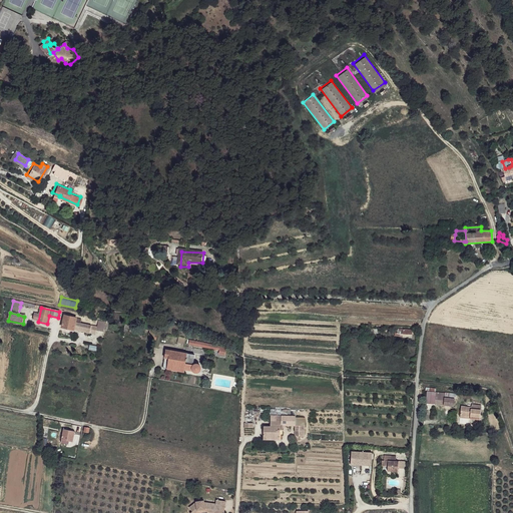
[(76,320),(64,317),(62,328),(74,331),(75,323),(76,320)]
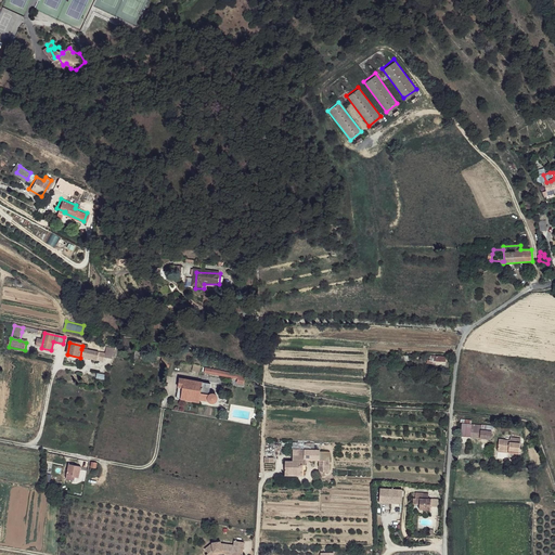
[(114,348),(105,347),(104,353),(105,355),(105,358),(112,359),(114,348)]
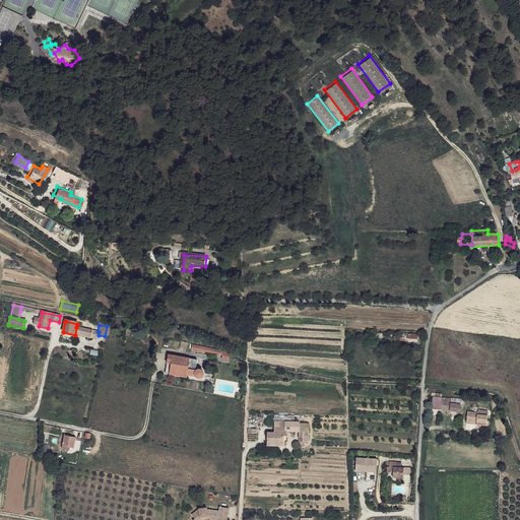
[(81,328),(76,327),(75,335),(88,337),(89,330),(81,328)]
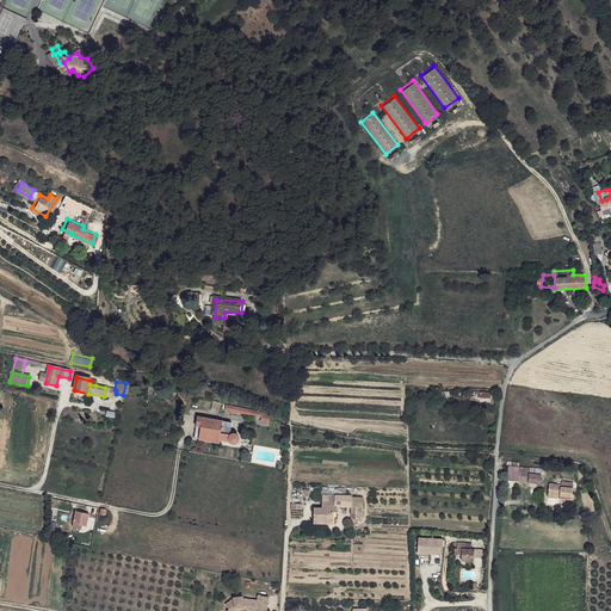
[(226,406),(224,408),(255,415),(254,419),(257,419),(258,412),(226,406)]
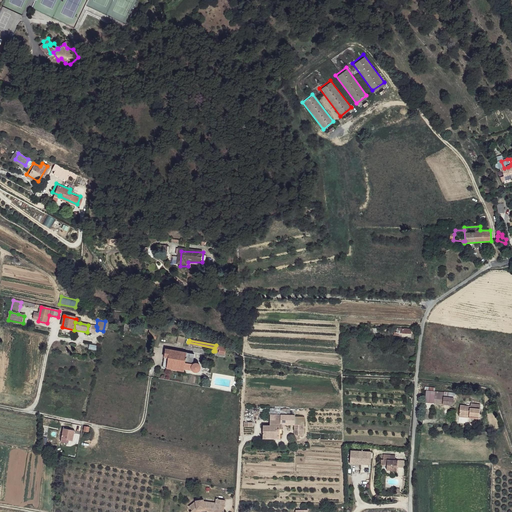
[(214,348),(188,342),(188,346),(213,351),(214,348)]
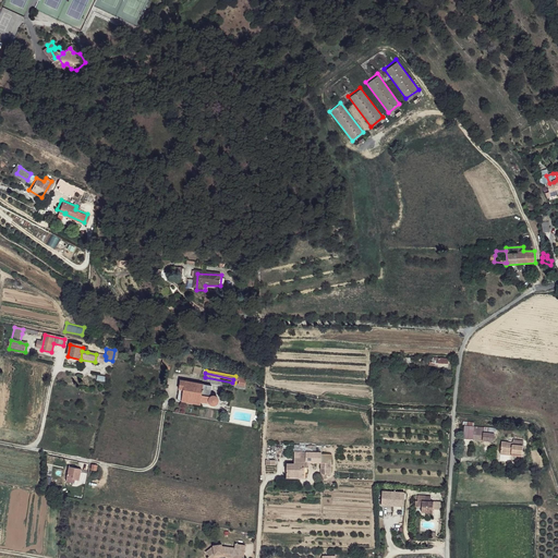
[(204,386),(181,380),(177,401),(201,405),(202,402),(203,396),(204,386)]
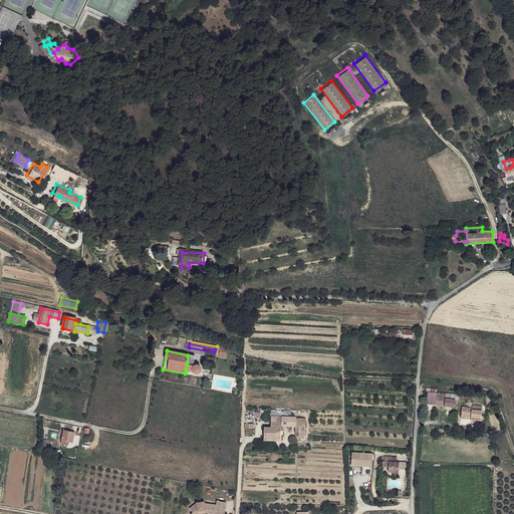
[(195,364),(192,365),(193,366),(192,371),(194,373),(196,373),(199,372),(200,371),(200,368),(200,365),(198,364),(195,364)]
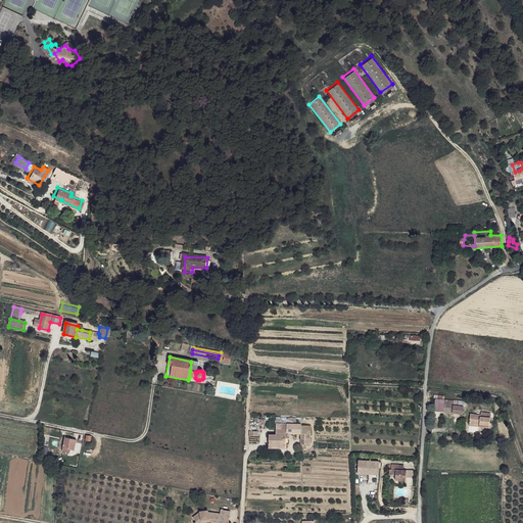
[(445,400),(435,398),(433,411),(443,413),(444,405),(445,400)]
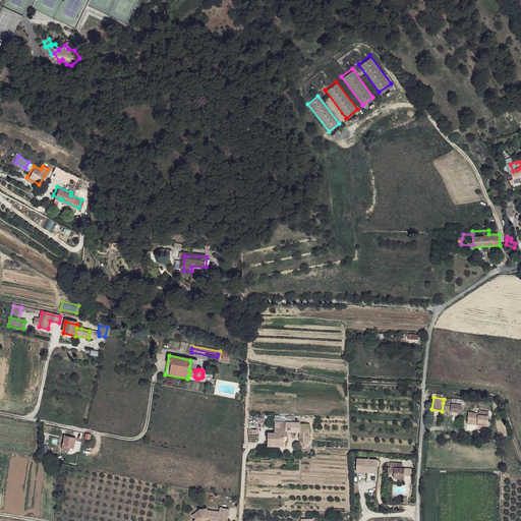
[(452,404),(443,403),(442,411),(451,412),(452,404)]
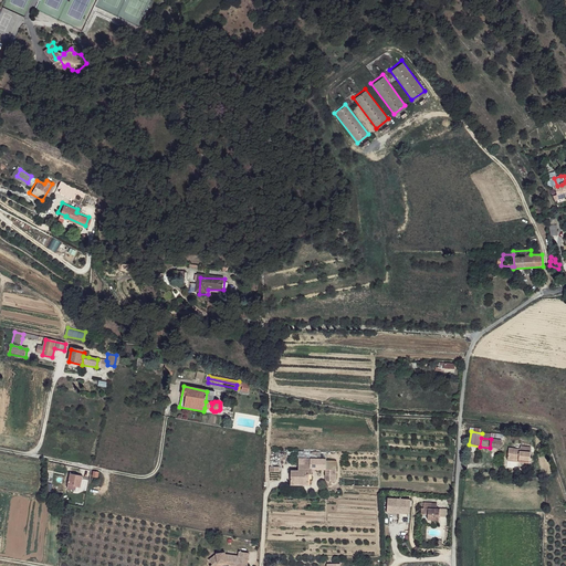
[(502,440),(491,439),(490,448),(502,449),(502,440)]
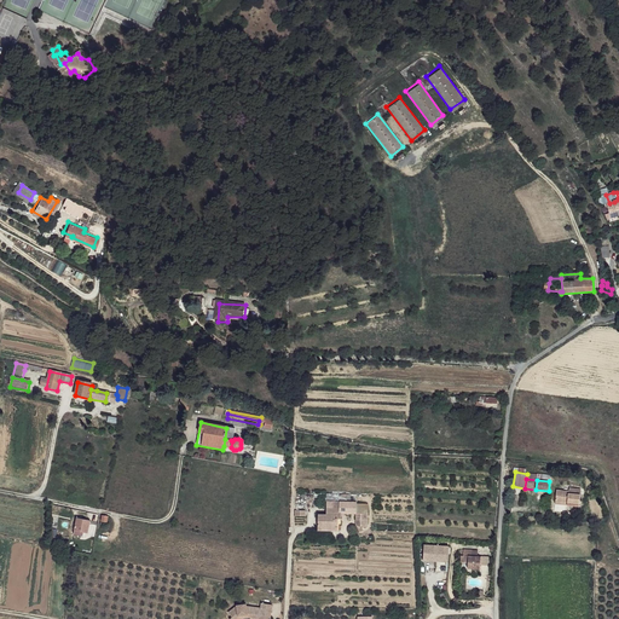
[(582,491),(572,490),(572,492),(559,491),(557,499),(568,501),(582,501),(582,491)]
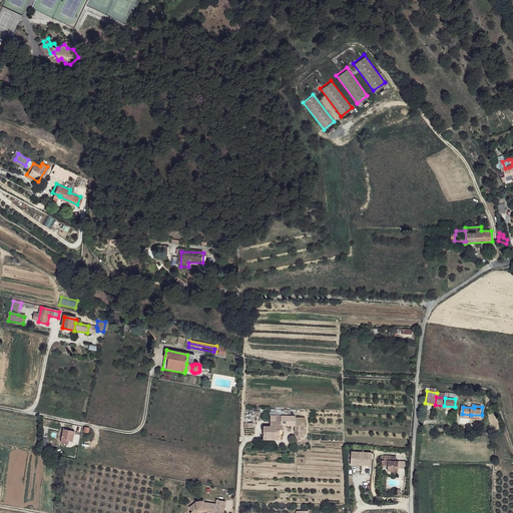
[(283,425),(292,425),(292,409),(271,409),(271,426),(264,427),(264,439),(280,440),(280,434),(283,434),(283,425)]
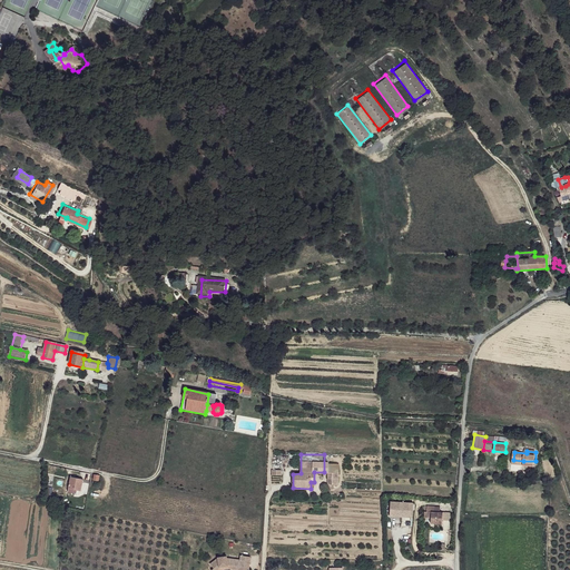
[(337,472),(327,472),(327,485),(337,485),(337,472)]
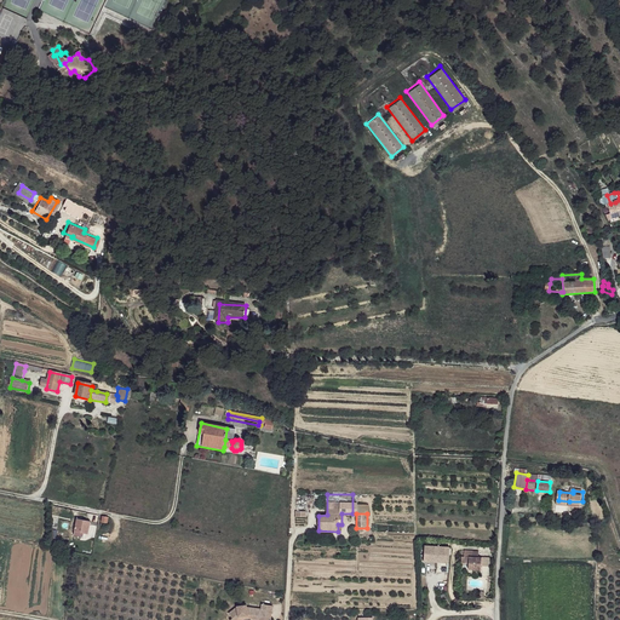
[(92,522),(78,520),(74,535),(84,538),(85,534),(90,534),(92,522)]
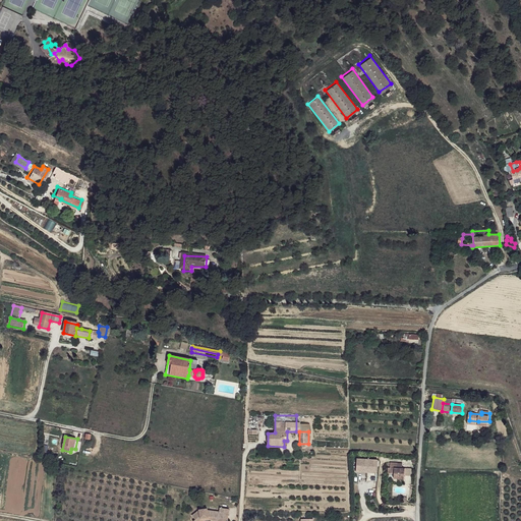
[(381,459),(359,457),(358,469),(379,472),(381,459)]
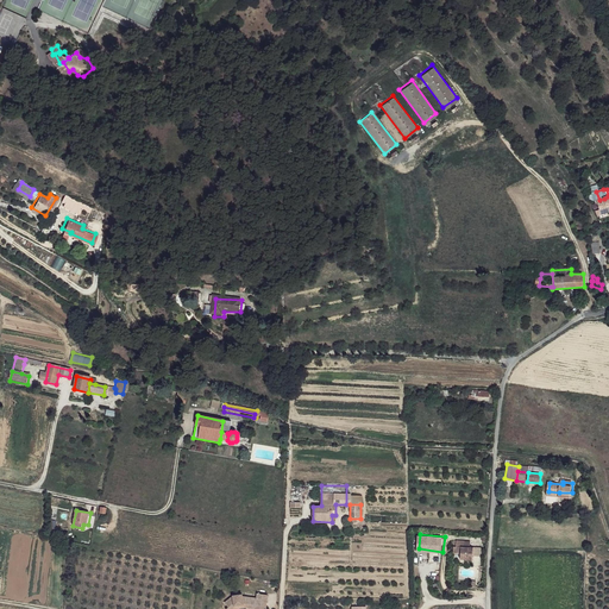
[(462,553),(462,559),(473,560),(475,548),(466,547),(468,541),(459,540),(458,547),(456,546),(456,553),(462,553)]
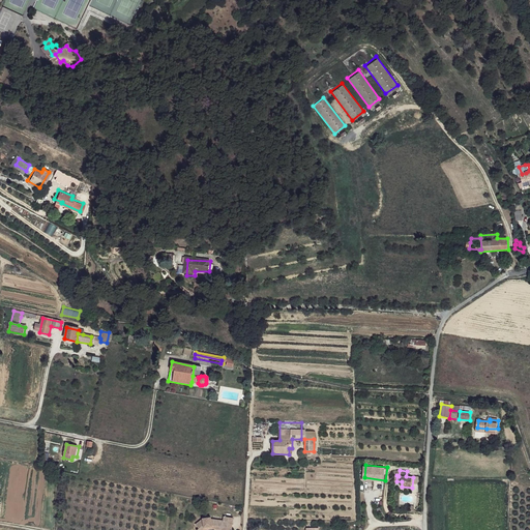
[(233,517),(225,514),(224,520),(210,517),(210,516),(202,518),(195,522),(197,527),(195,529),(196,529),(201,529),(203,529),(203,526),(211,524),(218,524),(218,526),(224,527),(224,525),(232,526),(233,517)]
